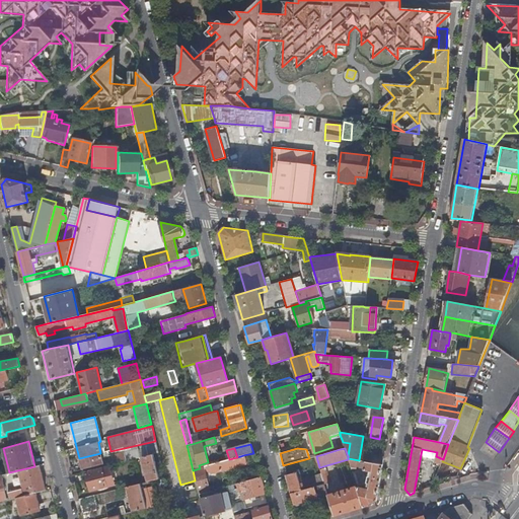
[(115,464),(136,458),(134,450),(112,455),(115,464)]
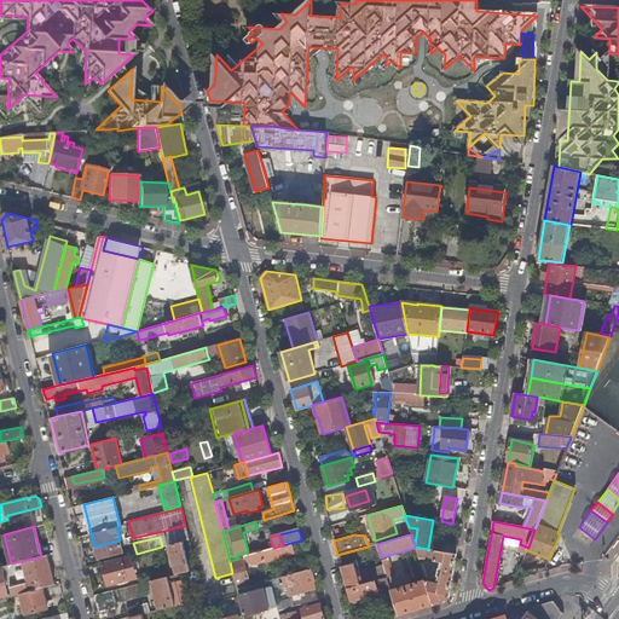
[(120,541),(94,547),(98,560),(123,554),(120,541)]
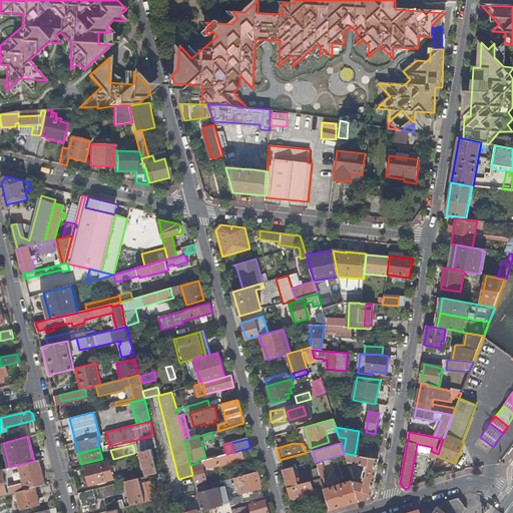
[(157,473),(151,449),(140,452),(145,476),(149,475),(157,473)]
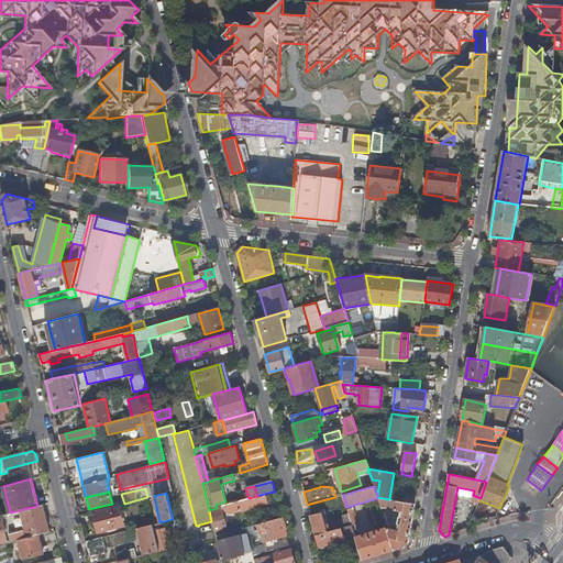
[(401,501),(416,504),(417,496),(403,493),(401,501)]
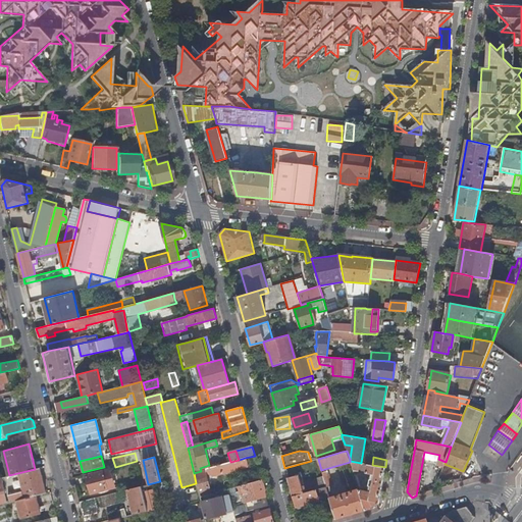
[(194,473),(196,483),(200,498),(211,494),(206,474),(212,473),(213,476),(236,470),(236,469),(248,466),(245,458),(239,460),(230,462),(201,471),(194,473)]
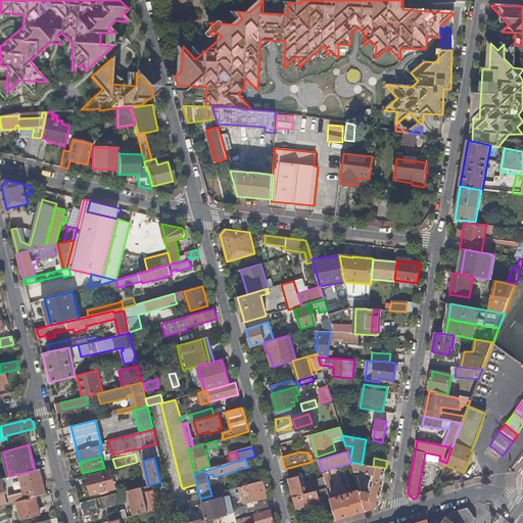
[(360,490),(367,512),(375,509),(380,503),(386,468),(373,466),(362,464),(350,462),(350,463),(354,473),(362,473),(375,475),(375,480),(372,480),(371,486),(373,487),(373,493),(360,490)]
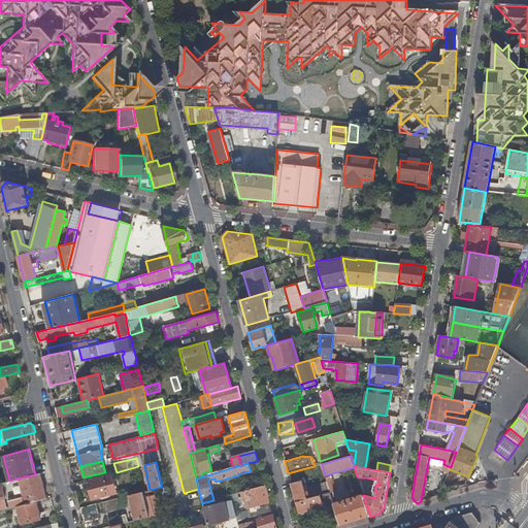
[(0,509),(17,506),(37,501),(46,499),(40,473),(35,474),(9,481),(0,483),(0,509)]
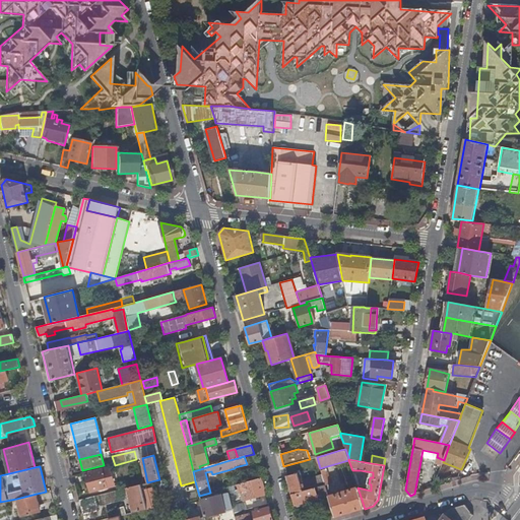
[(111,467),(104,469),(109,486),(116,484),(111,467)]
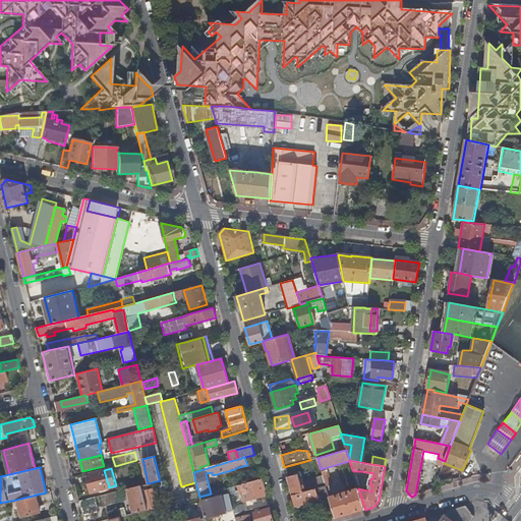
[(109,487),(104,470),(85,474),(91,493),(109,487)]
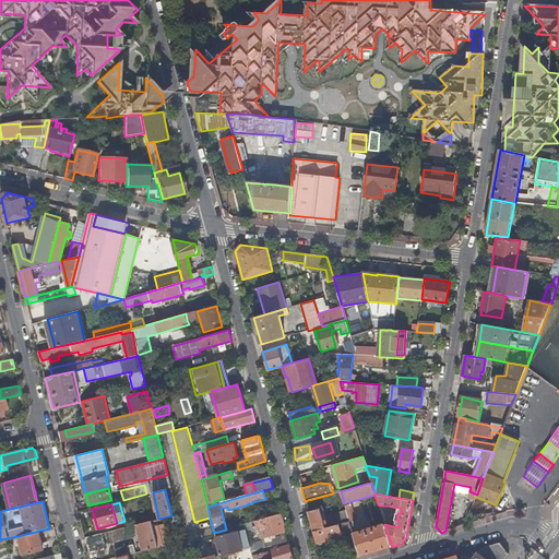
[(346,510),(349,521),(349,522),(355,520),(351,504),(345,506),(346,510)]
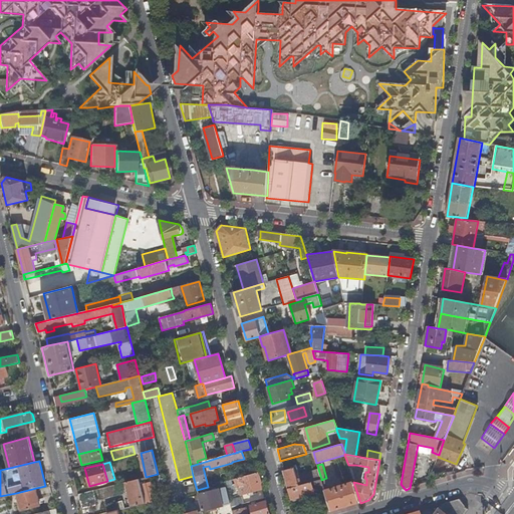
[(283,471),(288,489),(321,479),(318,469),(296,475),(293,468),(283,471)]
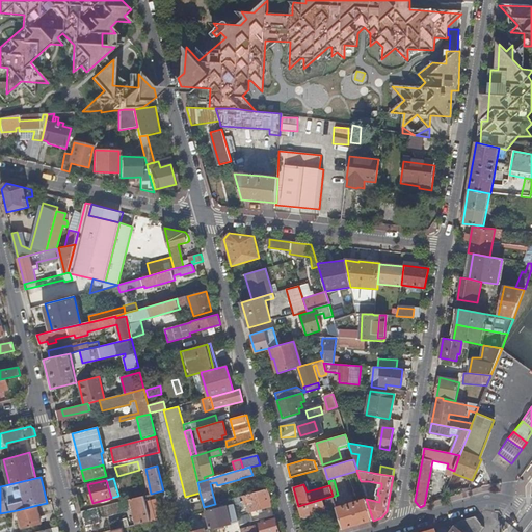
[(471,490),(470,488),(446,491),(447,498),(471,490)]
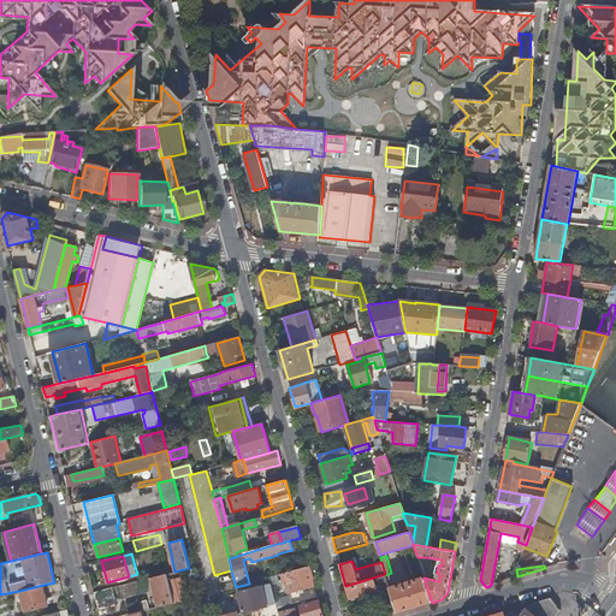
[(268,578),(271,585),(271,587),(286,584),(288,585),(285,586),(286,593),(314,586),(309,567),(268,578)]
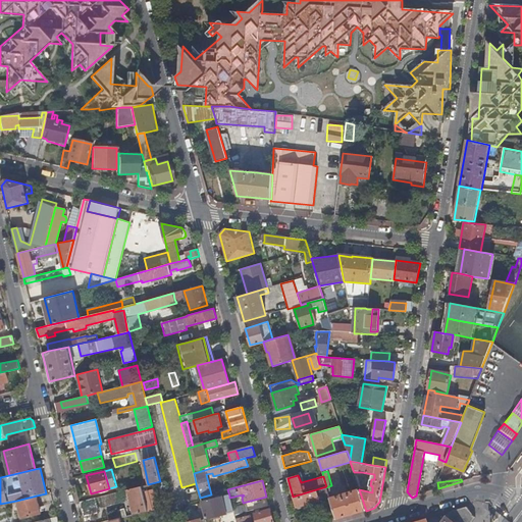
[(154,493),(152,483),(148,484),(141,486),(147,511),(147,512),(155,510),(151,494),(154,493)]
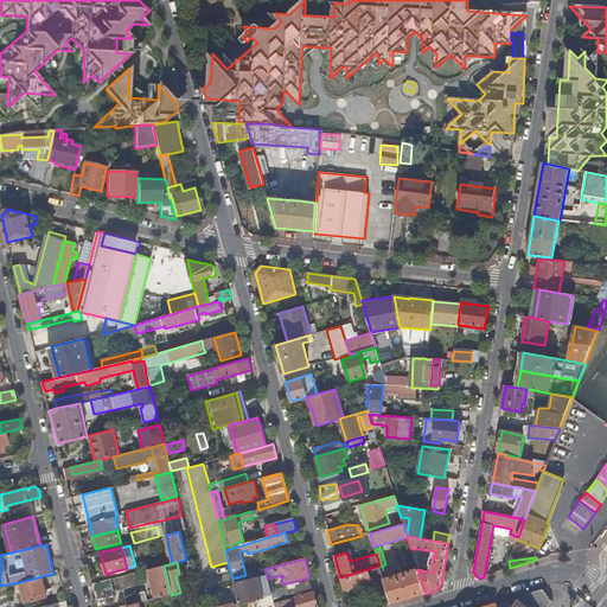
[(155,598),(171,594),(164,566),(149,569),(155,598)]
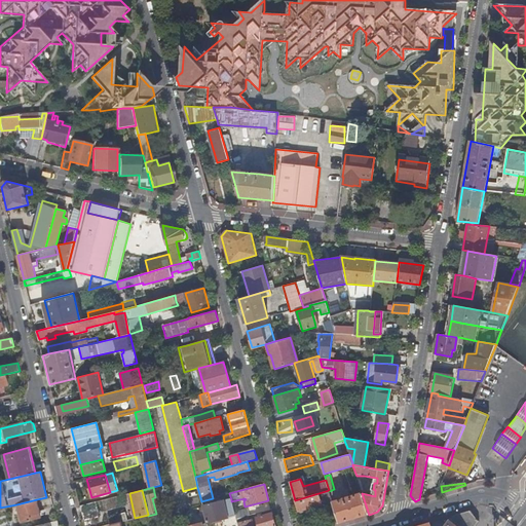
[(329,490),(295,500),(298,512),(332,501),(329,491),(329,490)]
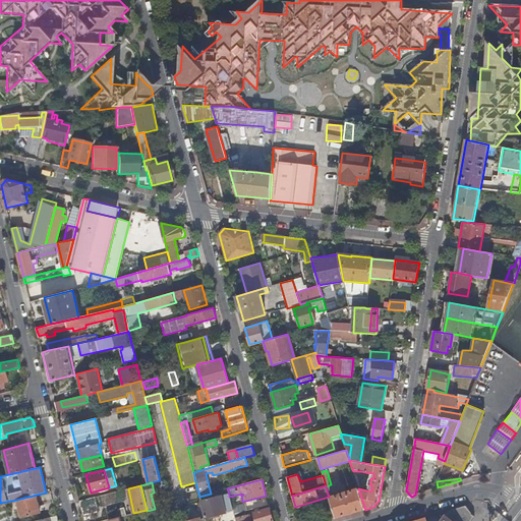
[(331,506),(335,519),(365,510),(358,488),(329,498),(331,506)]
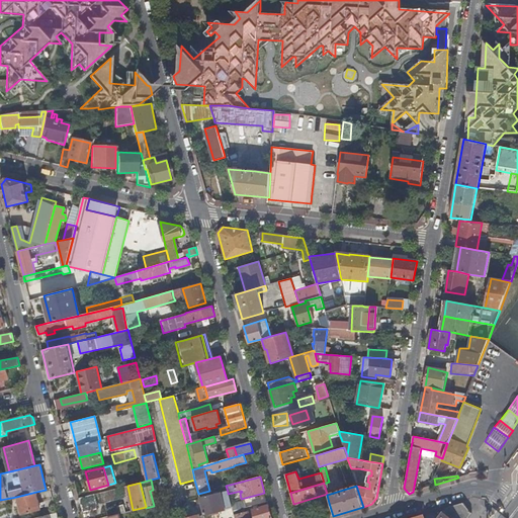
[(36,492),(16,497),(21,515),(40,510),(36,492)]
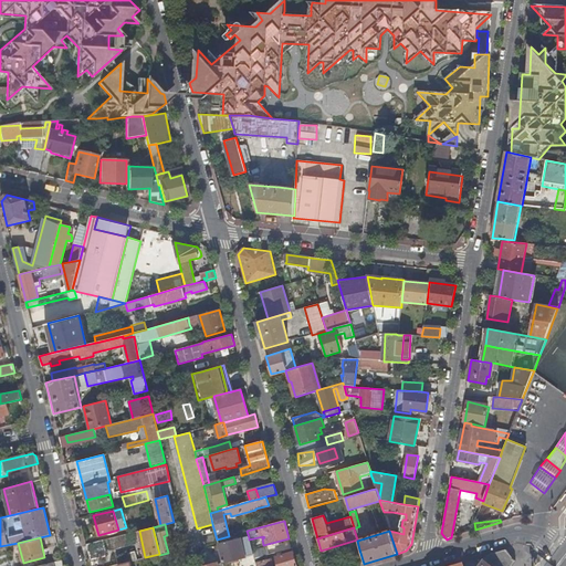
[(249,537),(218,546),(222,563),(253,554),(252,551),(249,540),(249,537)]
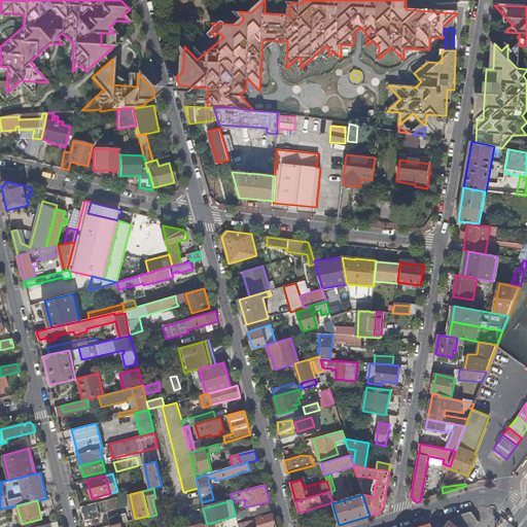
[(80,506),(82,518),(99,513),(96,502),(80,506)]
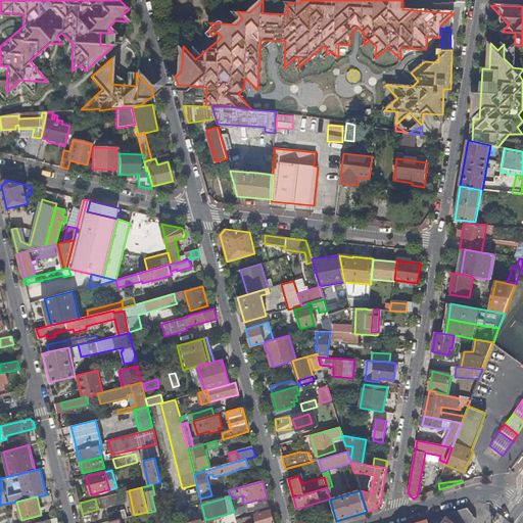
[(233,509),(234,512),(235,516),(250,512),(248,505),(233,509)]
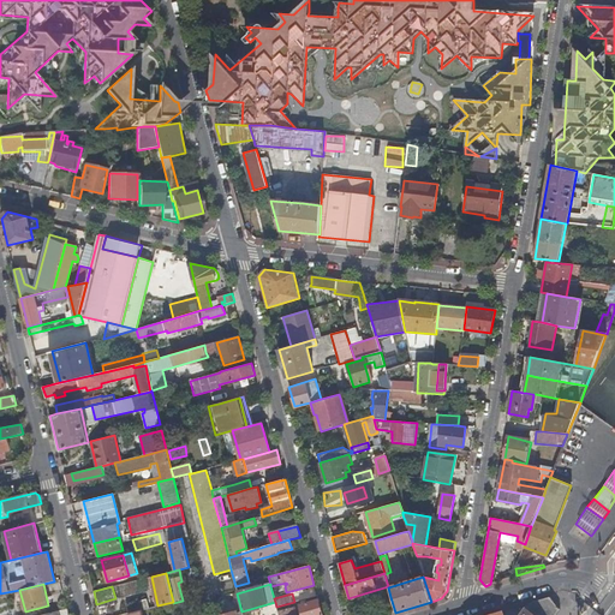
[(382,599),(388,614),(395,613),(390,597),(382,599)]
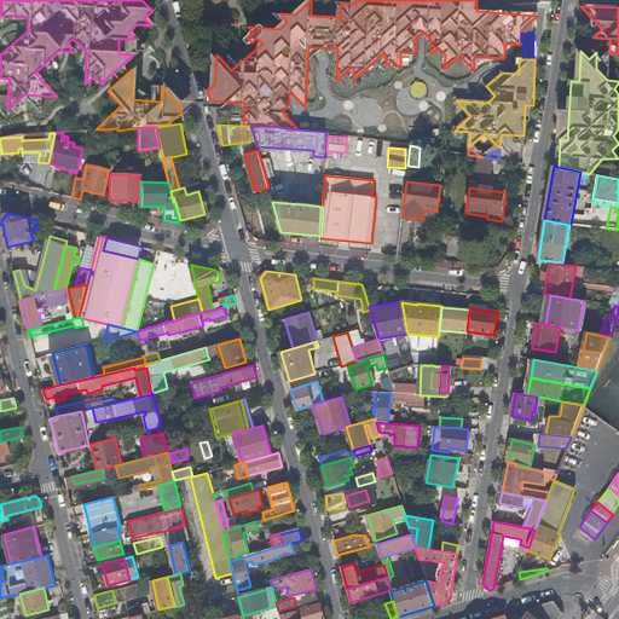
[(505,618),(504,615),(493,618),(557,618),(562,613),(555,601),(533,607),(524,618),(505,618)]
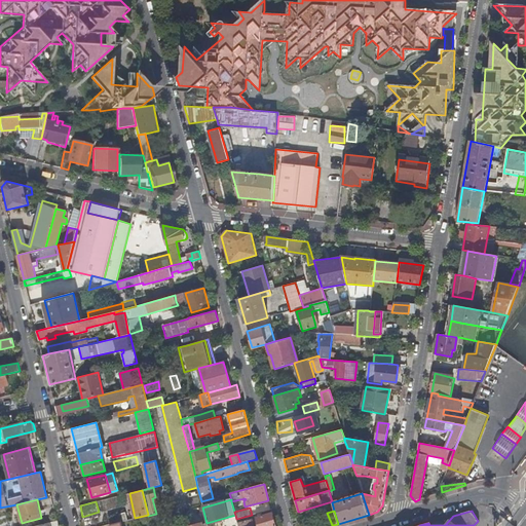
[(253,525),(252,520),(237,524),(237,525),(275,525),(272,513),(255,518),(257,525),(253,525)]
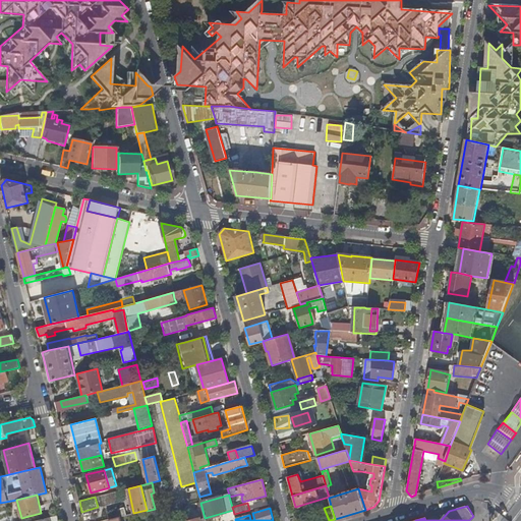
[(107,512),(109,519),(120,517),(118,509),(107,512)]
